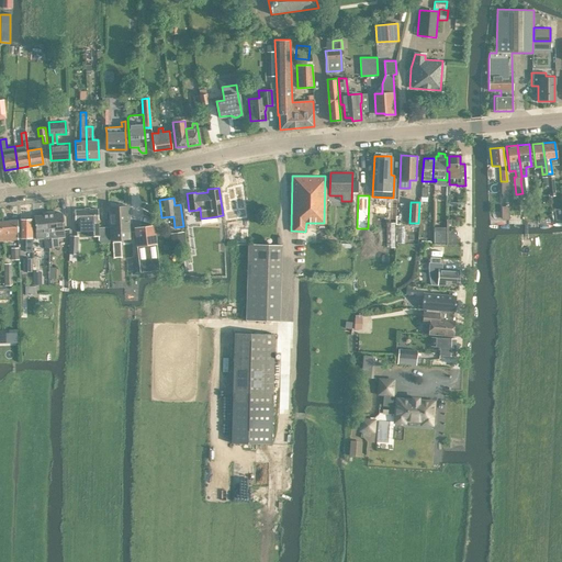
[(109,206),(111,233),(111,239),(130,238),(127,205),(109,206)]
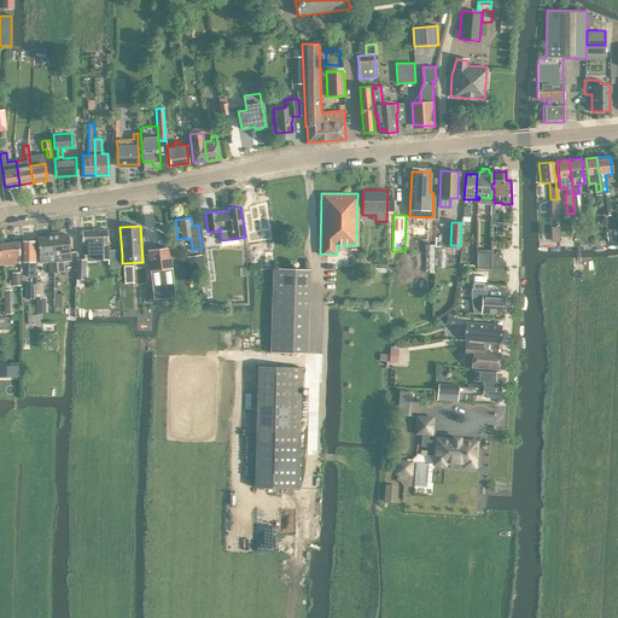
[(110,266),(120,267),(120,250),(106,250),(106,231),(83,231),(82,252),(95,252),(95,258),(108,258),(108,262),(110,266)]
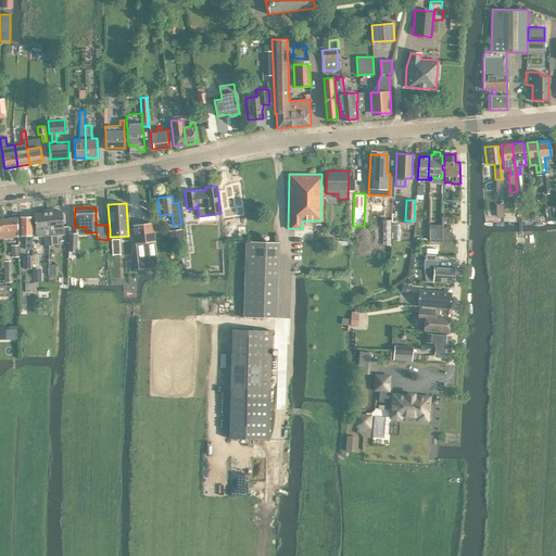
[(57,243),(57,235),(64,234),(63,226),(61,211),(47,212),(50,244),(57,243)]
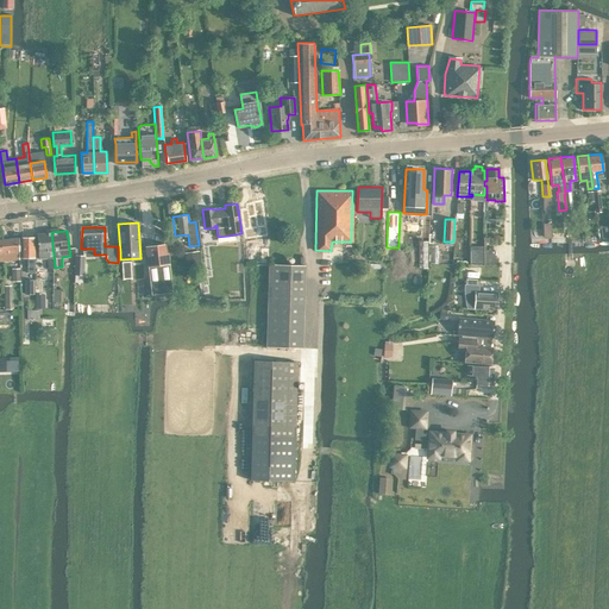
[(48,268),(55,268),(51,232),(36,233),(38,258),(46,257),(48,268)]
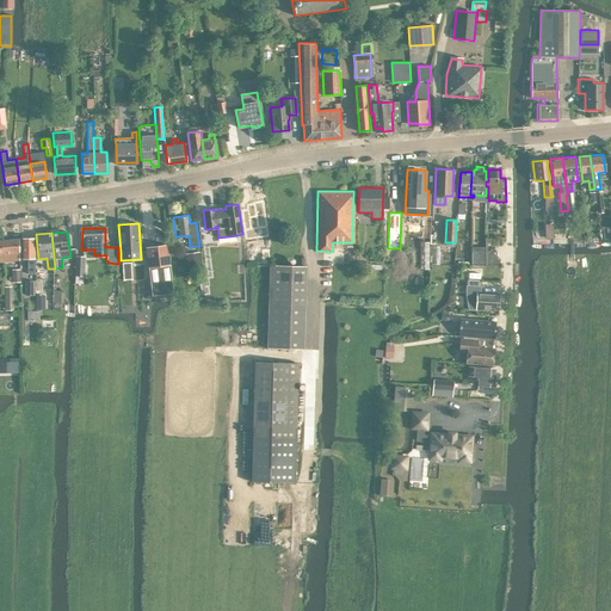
[(2,261),(18,260),(18,238),(2,240),(2,261)]
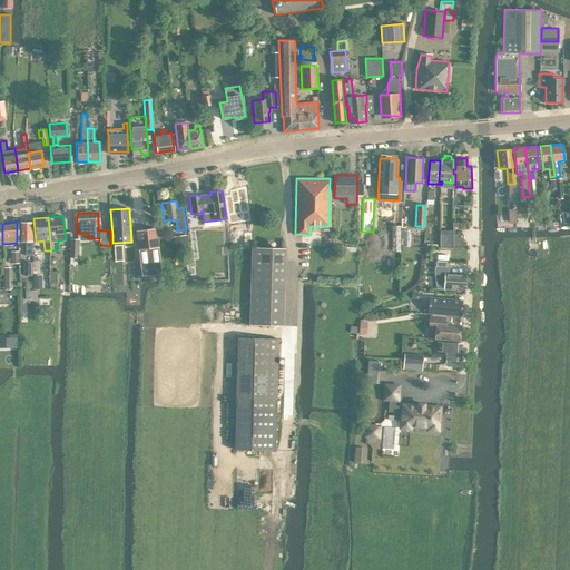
[(32,255),(32,223),(19,223),(19,241),(26,241),(26,255),(32,255)]
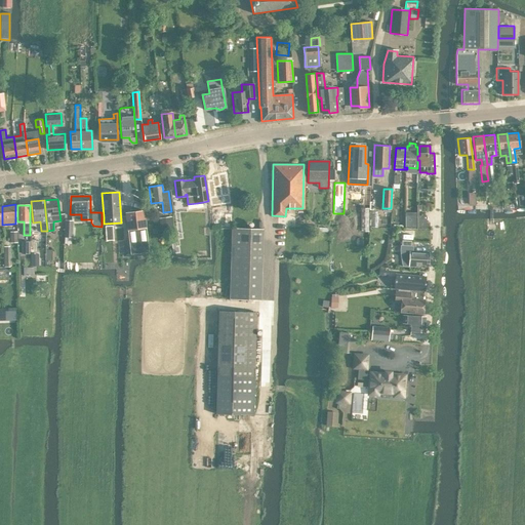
[(421,205),(417,205),(417,228),(430,229),(430,221),(421,214),(421,205)]
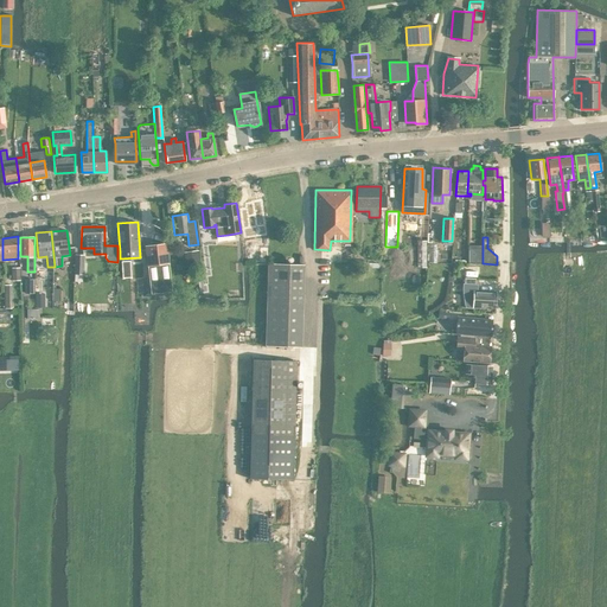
[(151,293),(171,291),(166,242),(145,244),(151,293)]
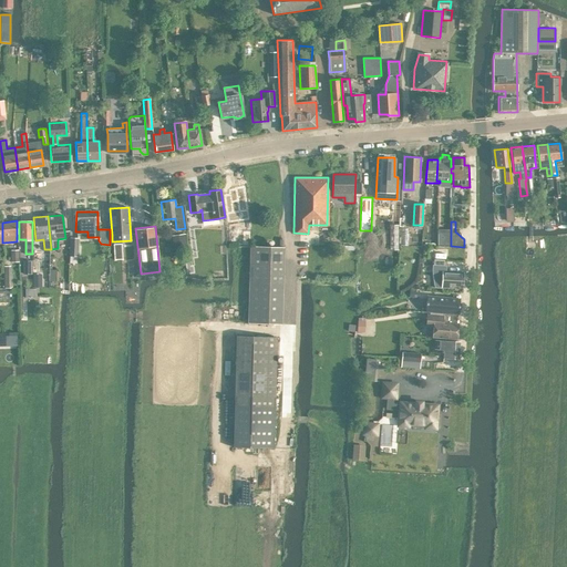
[(450,232),(437,232),(437,245),(450,245),(450,232)]
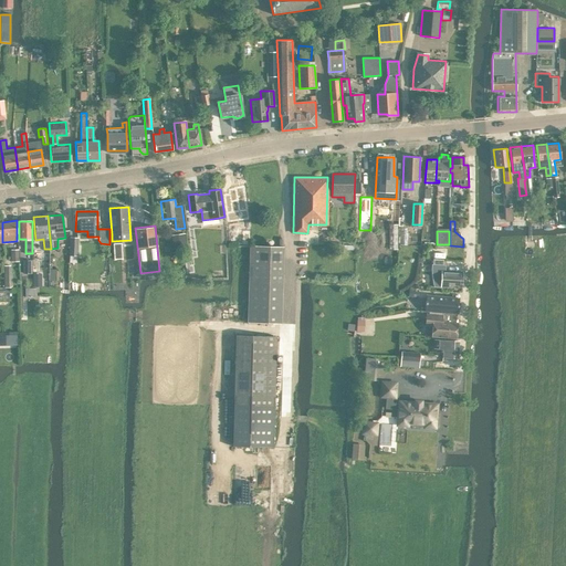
[(174,251),(186,250),(184,233),(171,234),(174,251)]
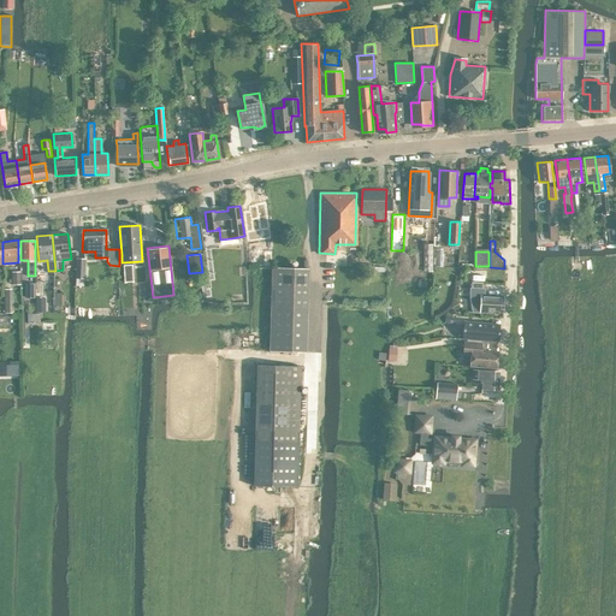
[(84,259),(76,258),(75,278),(84,278),(84,259)]
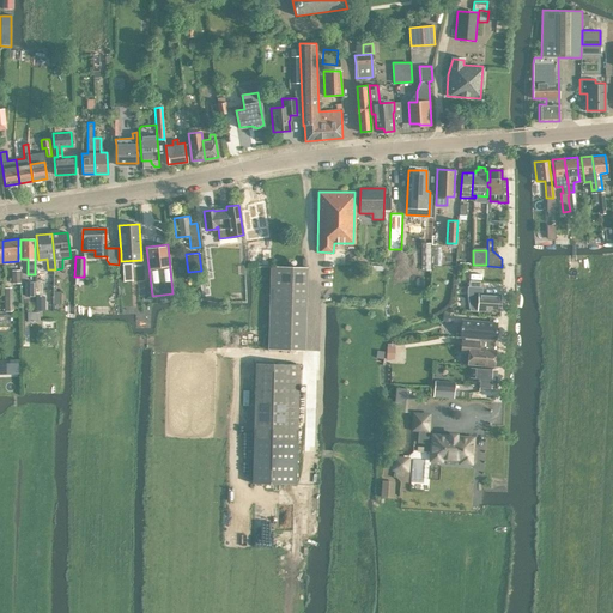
[(122,263),(123,280),(132,280),(132,263),(122,263)]
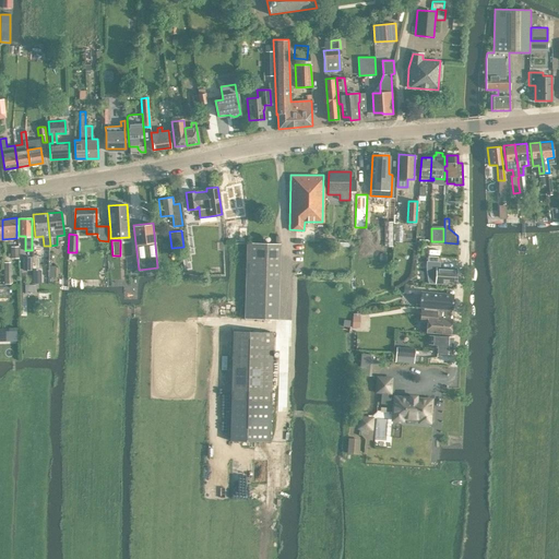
[(244,319),(277,320),(278,241),(246,241),(244,319)]
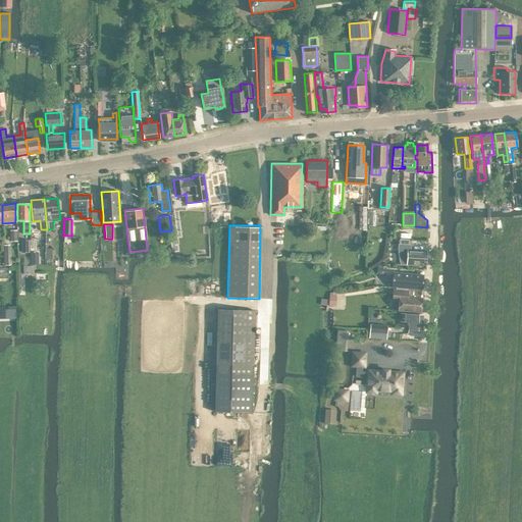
[(170,237),(172,252),(177,252),(177,251),(180,251),(180,248),(178,249),(176,236),(170,237)]
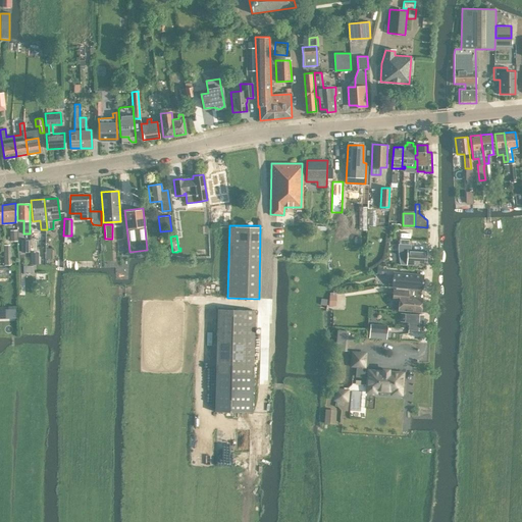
[(426,265),(426,250),(407,250),(406,264),(426,265)]
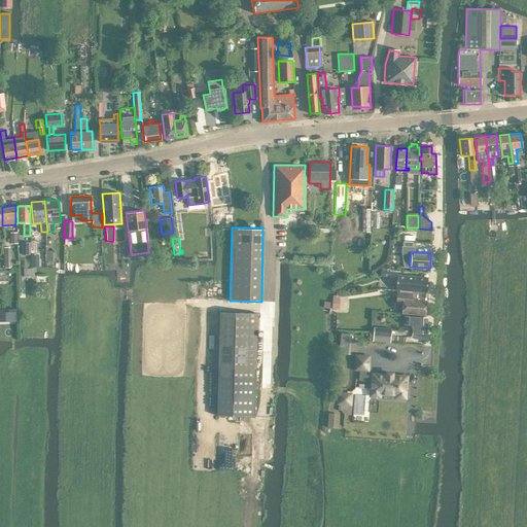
[(426,291),(428,277),(397,275),(395,289),(426,291)]
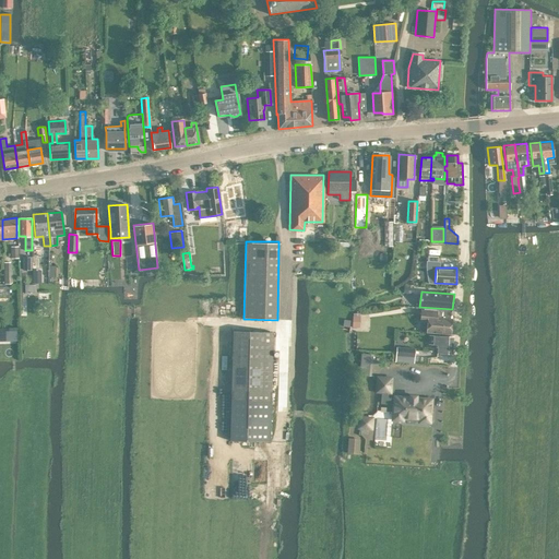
[(420,310),(419,321),(427,322),(427,330),(427,332),(451,334),(452,319),(437,318),(437,311),(420,310)]
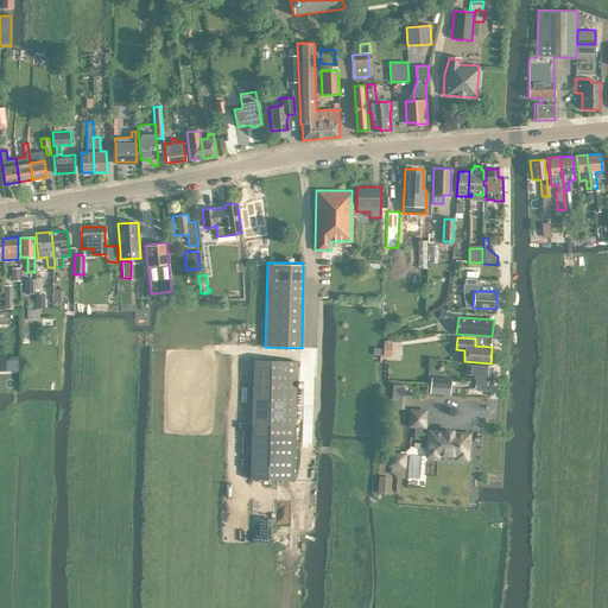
[(18,358),(0,358),(0,372),(19,372),(18,358)]
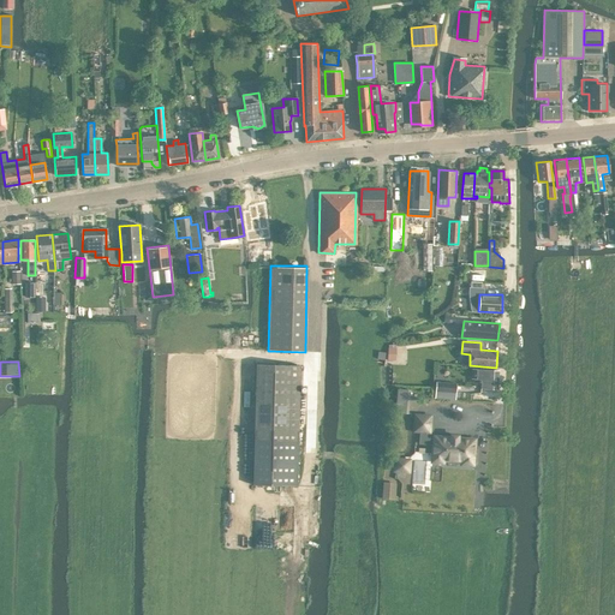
[(256,364),(252,485),(297,487),(300,365),(256,364)]
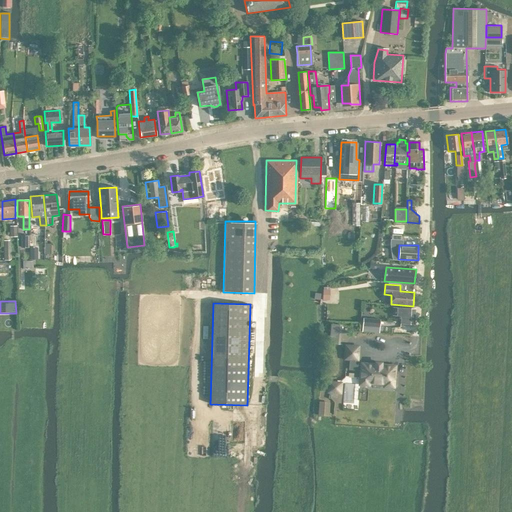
[(400,315),(400,323),(414,323),(415,308),(393,306),(392,315),(400,315)]
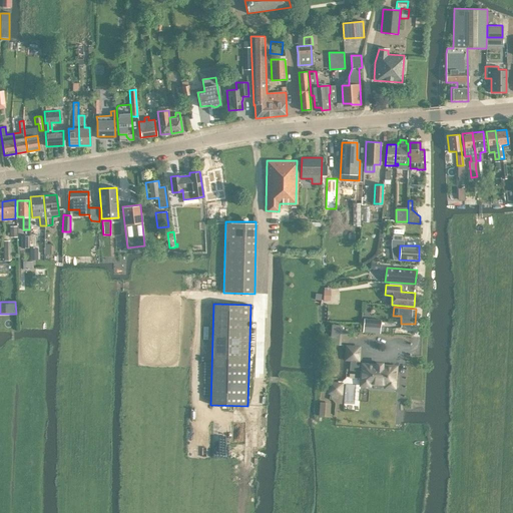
[(364,324),(363,327),(380,328),(380,327),(380,325),(380,320),(364,319),(364,324)]
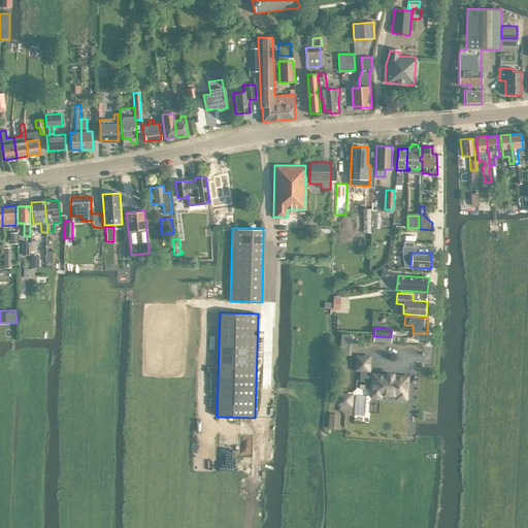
[(351,352),(352,333),(342,333),(341,351),(351,352)]
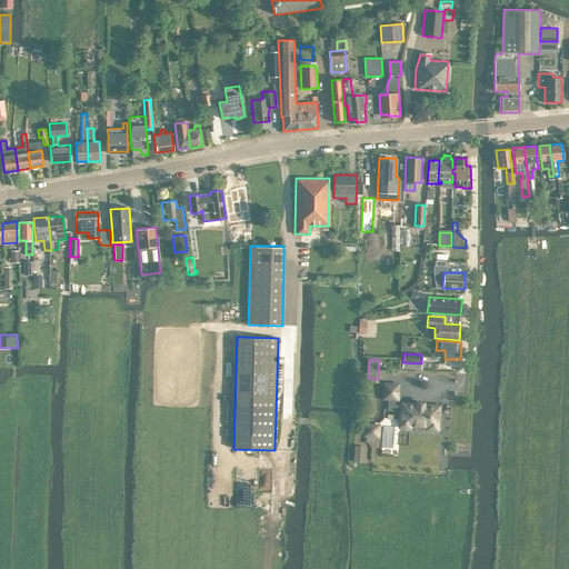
[(383,383),(383,398),(389,399),(388,410),(400,411),(399,427),(437,430),(439,407),(437,407),(436,406),(431,406),(430,406),(410,405),(409,403),(403,403),(402,403),(401,403),(401,407),(396,406),(393,403),(393,399),(397,399),(398,385),(383,383)]
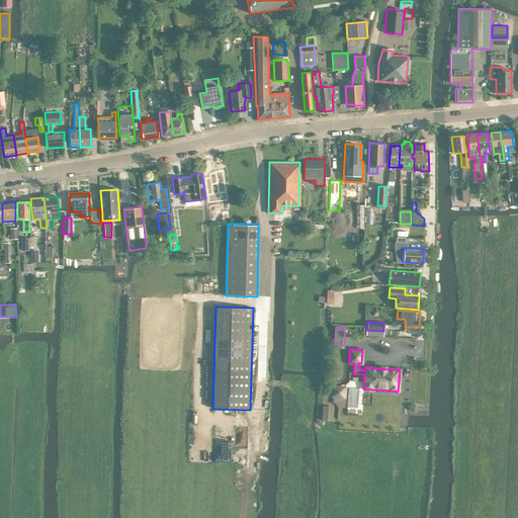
[(333,386),(332,397),(344,398),(345,387),(333,386)]
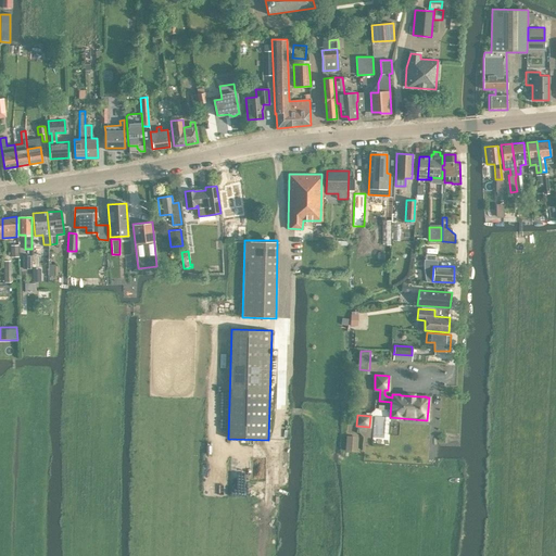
[(346,436),(345,451),(351,452),(356,452),(357,437),(346,436)]
